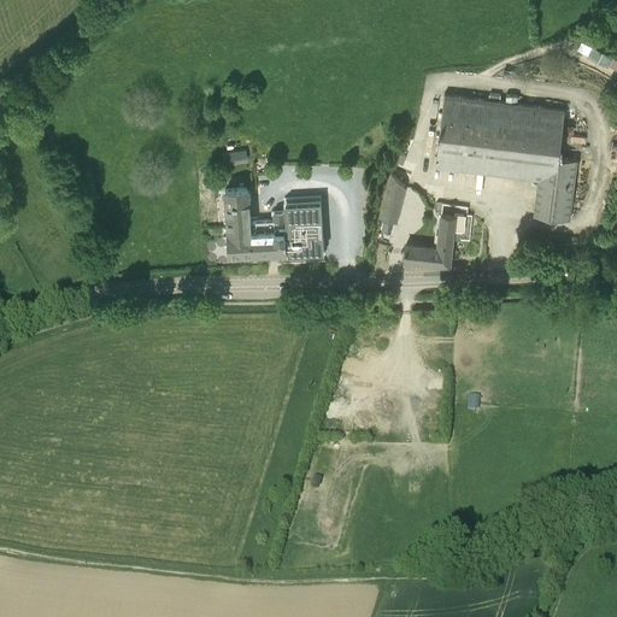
[(587,57),(609,68),(609,66),(613,58),(592,46),(591,50),(588,54),(587,57)]
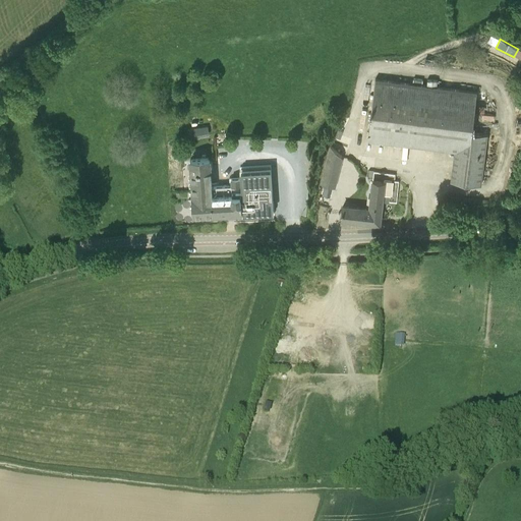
[(481,184),(487,133),(472,131),(476,91),(375,78),(368,139),(455,151),(451,180),(481,184)]
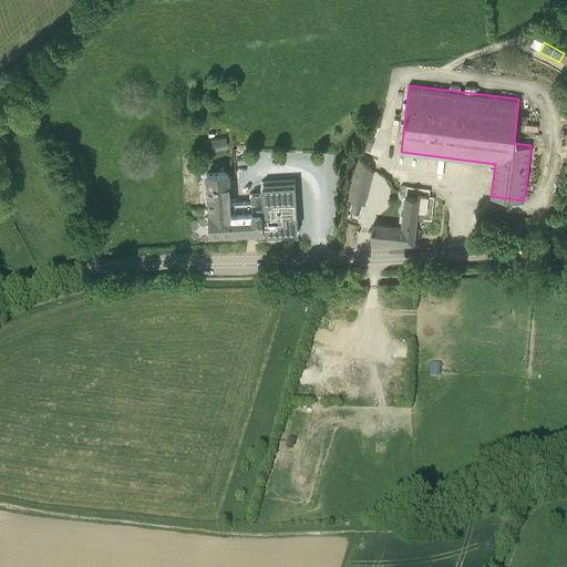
[(226,136),(204,141),(205,151),(227,146),(226,136)]
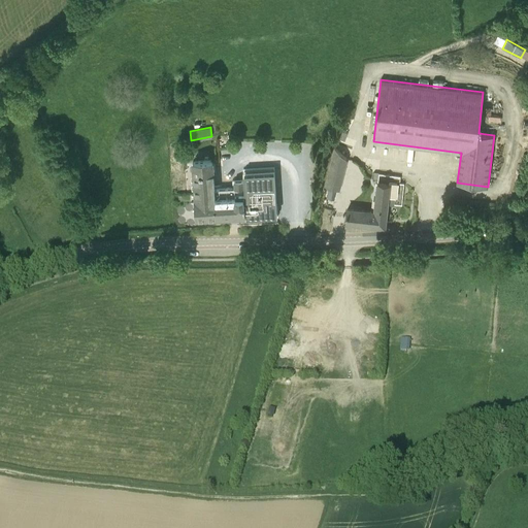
[(337,137),(344,140),(348,133),(340,130),(337,137)]
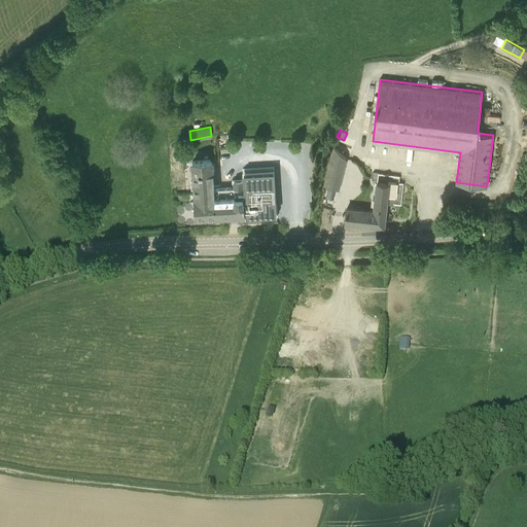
[(339,189),(346,159),(334,147),(324,185),(339,189)]
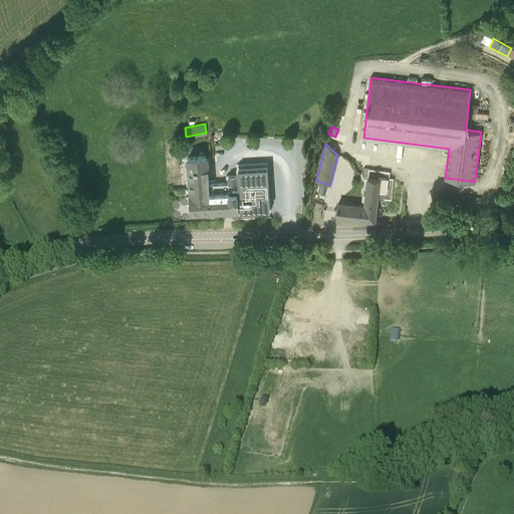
[(188,156),(192,212),(223,211),(223,213),(230,212),(230,210),(238,210),(238,212),(266,210),(262,158),(237,159),(238,175),(228,175),(228,183),(209,183),(208,168),(210,168),(208,155),(188,156)]
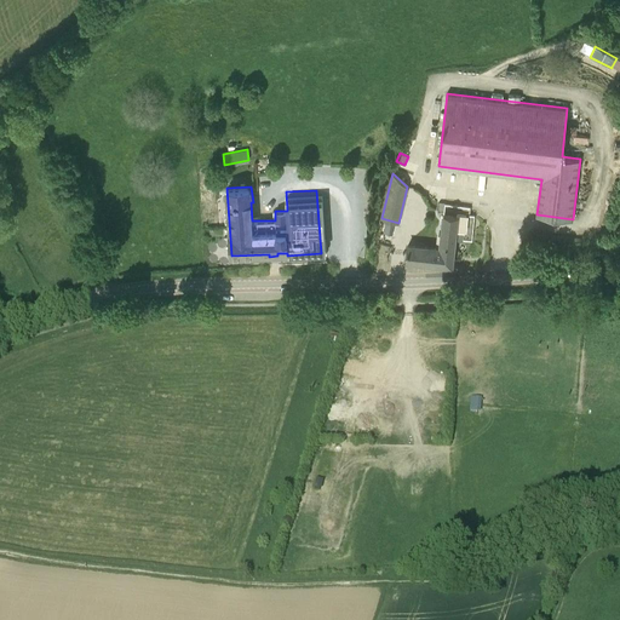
[(454,239),(471,241),(475,216),(469,214),(470,207),(445,204),(443,214),(442,214),(438,248),(437,263),(452,264),(454,239)]
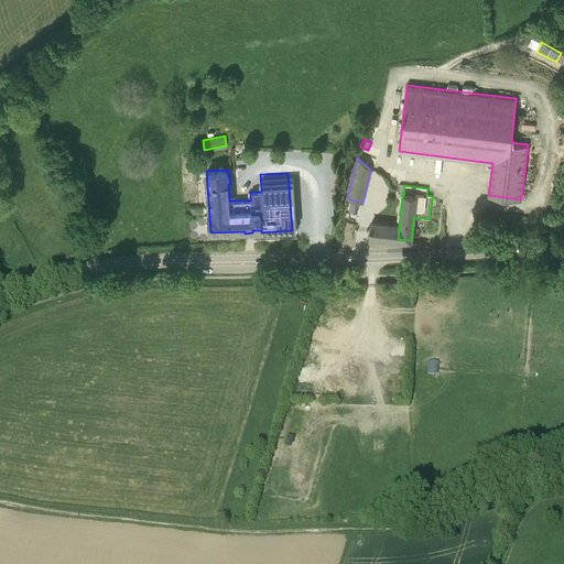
[(351,199),(348,209),(359,213),(361,204),(351,199)]
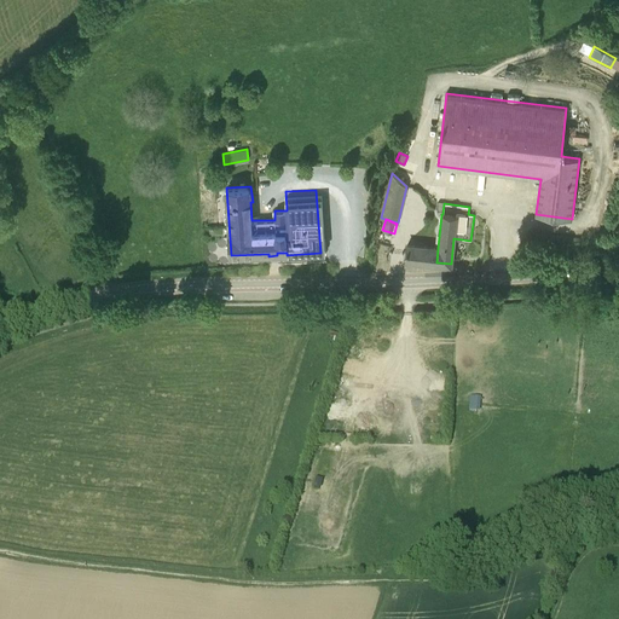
[(438,248),(420,246),(408,246),(406,260),(437,262),(438,248)]
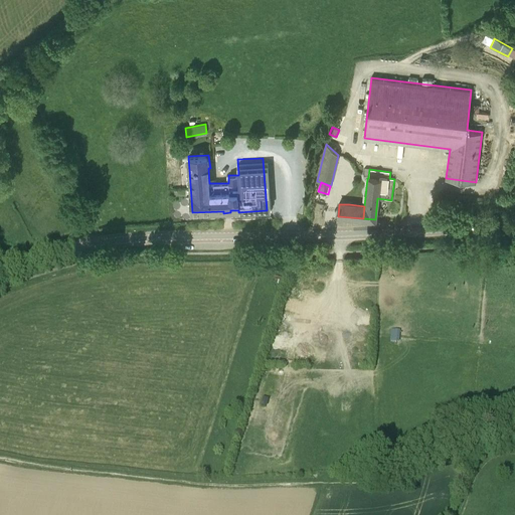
All buildings are outlined.
